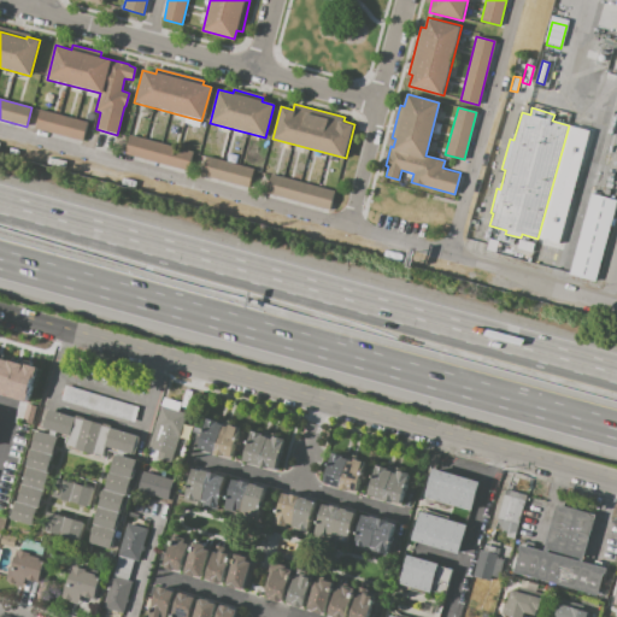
[(40,110),(35,129),(82,141),(87,122),(40,110)]
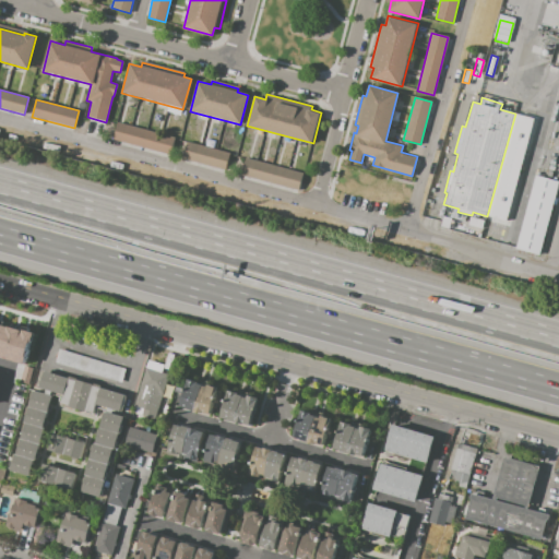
[(449,118),(442,116),(447,99),(454,100),(449,118)]
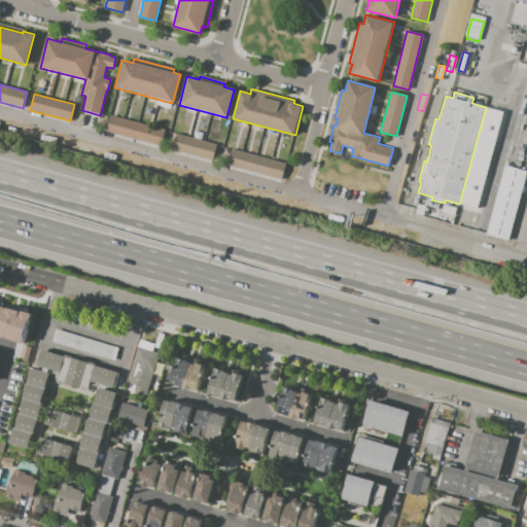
[(111,115),(106,132),(161,146),(165,130),(111,115)]
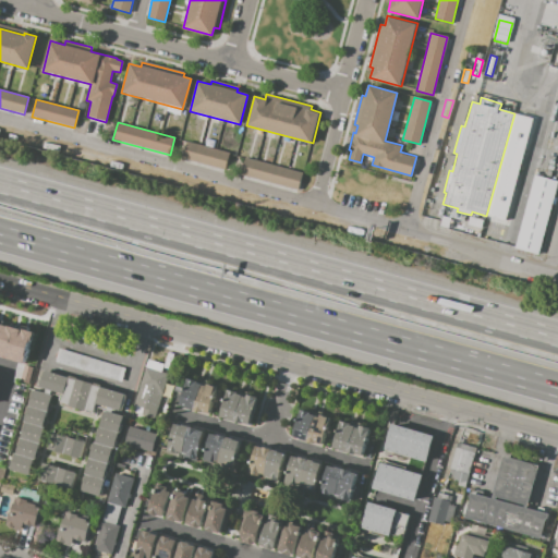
[(186,142),(182,158),(225,170),(229,153),(186,142)]
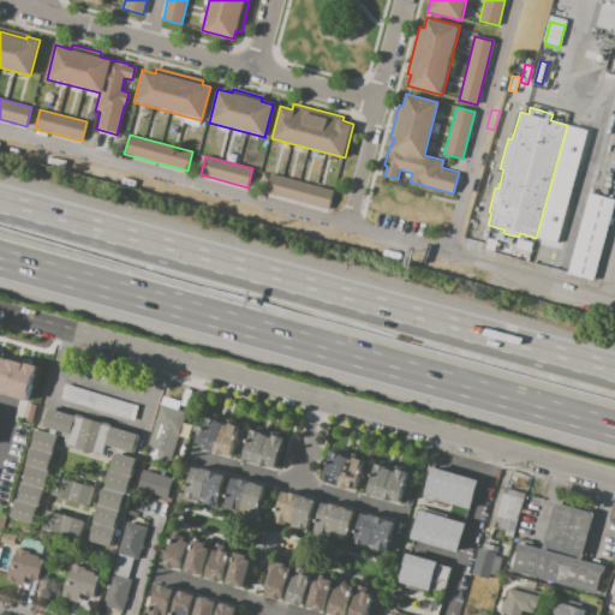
[(463,157),(445,156),(445,171),(461,171),(463,157)]
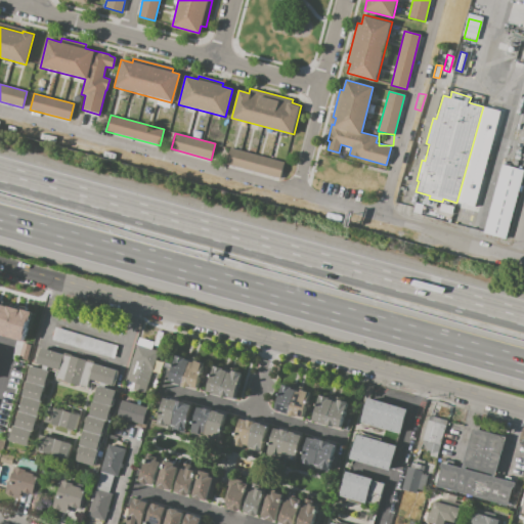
[(279,178),(284,162),(230,148),(226,164),(279,178)]
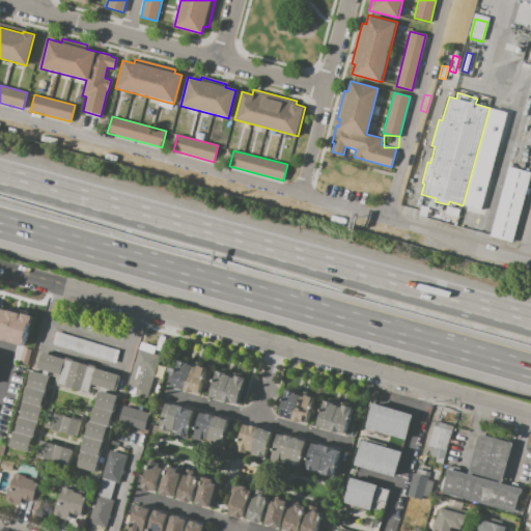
[(508,167),(530,173),(512,242),(490,235),(508,167)]
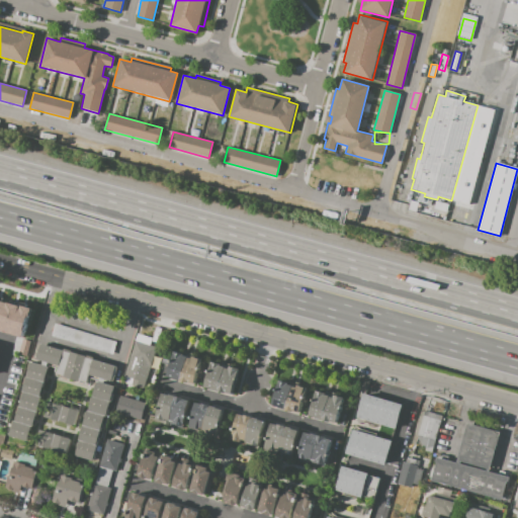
[(407,209),(410,200),(419,202),(416,212),(407,209)]
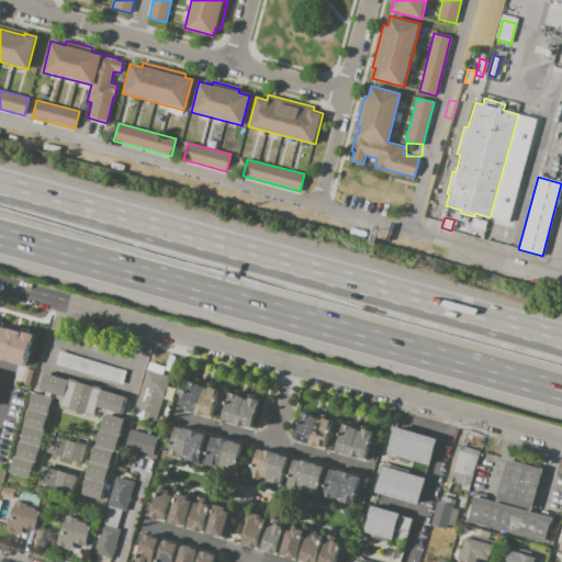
[(472,217),(487,222),(485,231),(483,229),(470,226),(472,217)]
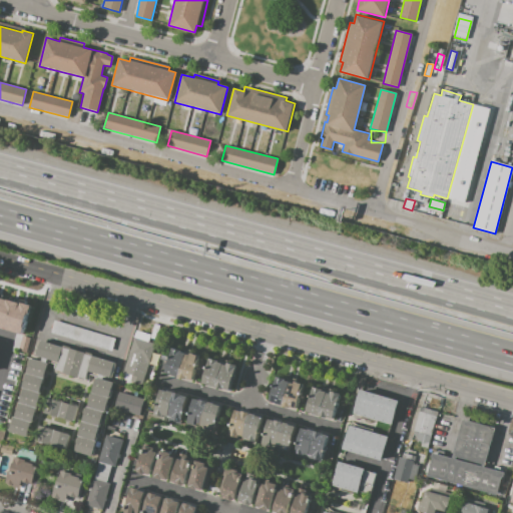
[(429,206),(441,209),(439,215),(419,209),(421,203),(429,206)]
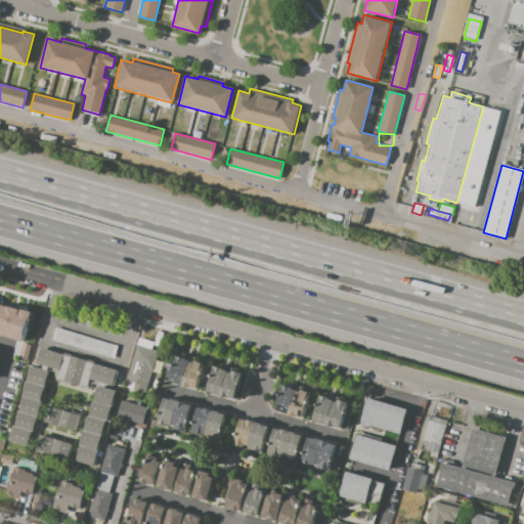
[(0,334),(0,302),(13,307),(22,309),(32,312),(24,341),(0,334)]
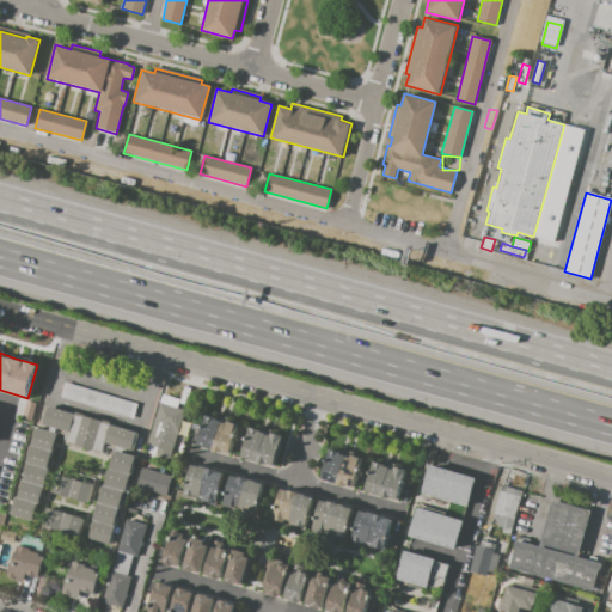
[(63,381),(138,403),(132,421),(59,399),(63,381)]
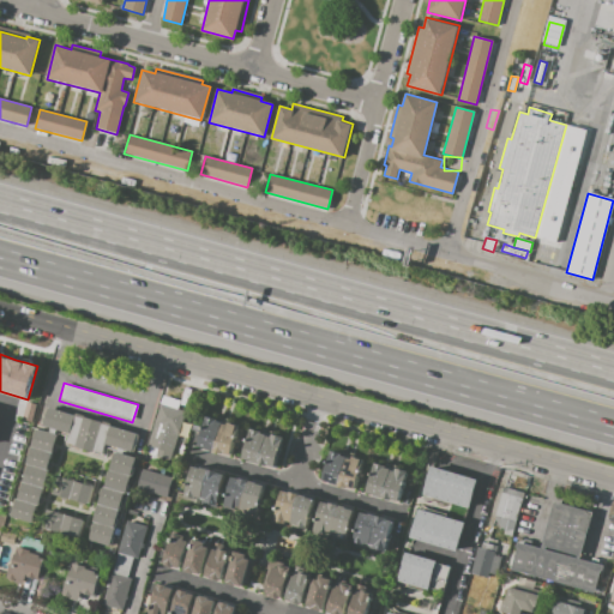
[(146,445),(162,395),(187,403),(170,461),(155,456),(157,449),(146,445)]
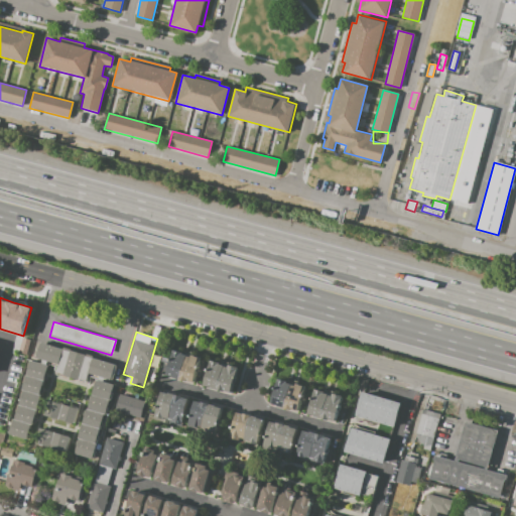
[(34,357),(38,341),(118,365),(113,381),(105,378),(104,381),(88,376),(86,384),(53,374),(55,366),(41,362),(42,360),(34,357)]
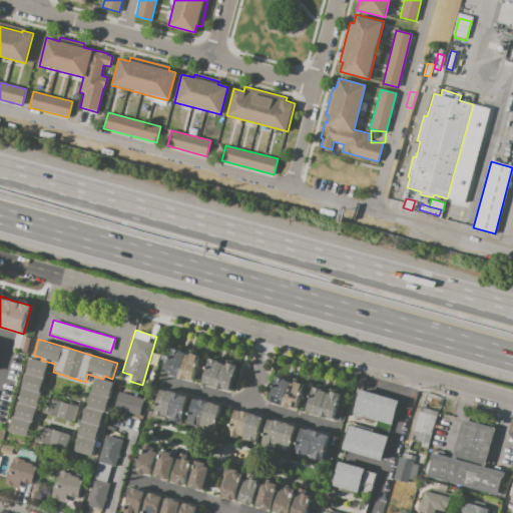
[(165,374),(173,348),(183,351),(183,352),(189,354),(190,353),(199,356),(191,382),(165,374)]
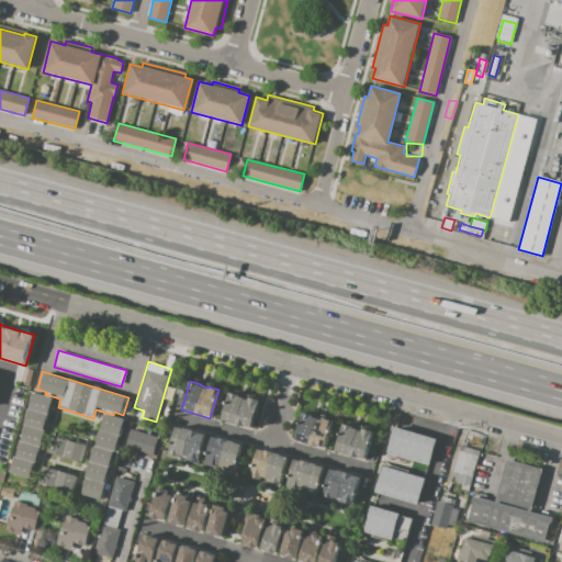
[(222,419),(231,391),(240,394),(240,396),(248,398),(249,396),(259,400),(250,428),(222,419)]
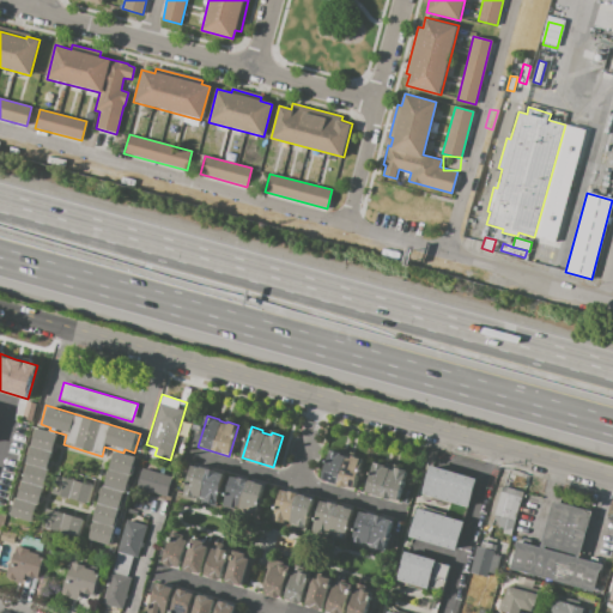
[(31,447),(37,428),(58,434),(52,453),(31,447)]
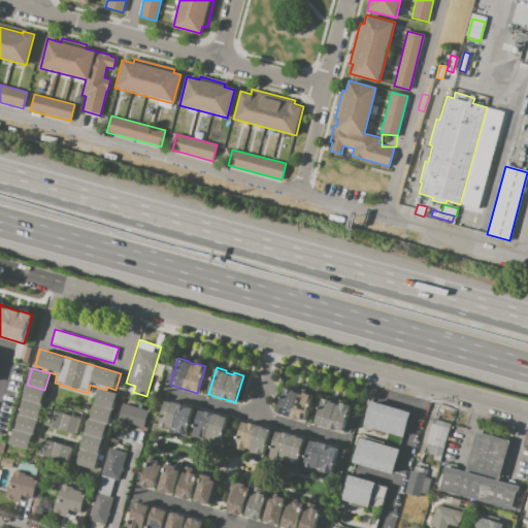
[(27,385),(44,390),(40,404),(24,399),(23,399),(27,385)]
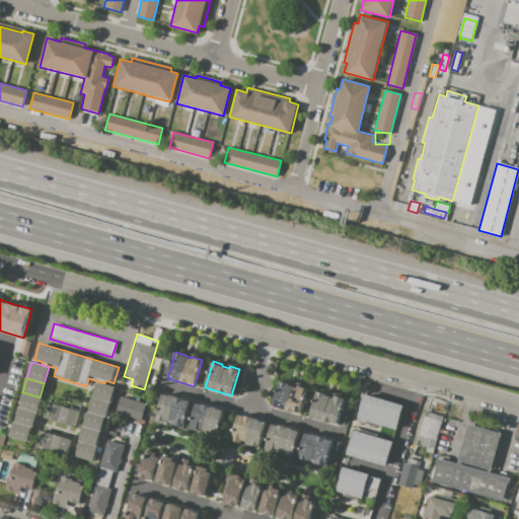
[(273,406),(280,380),(290,383),(289,384),(297,387),(298,385),(308,388),(300,415),(273,406)]
